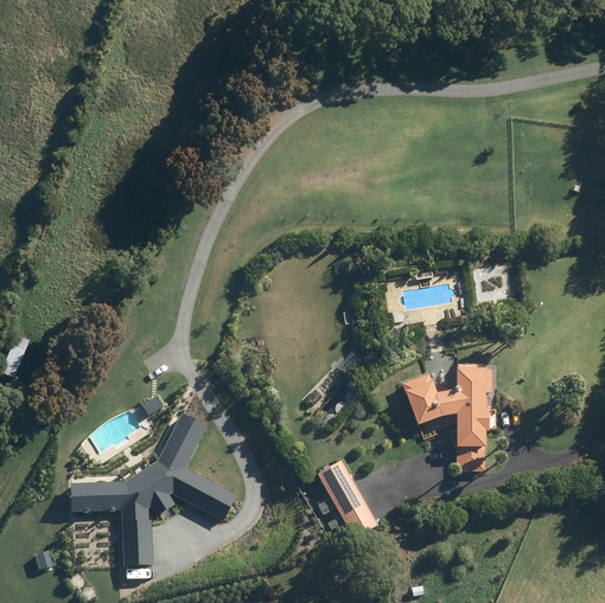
[(2,369),(16,373),(31,338),(18,332),(2,369)]
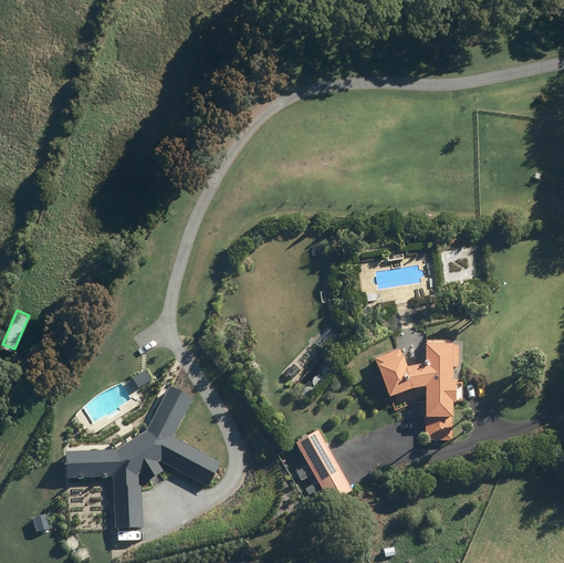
[(400,347),(375,357),(388,397),(411,388),(425,386),(427,439),(452,439),(452,402),(456,402),(456,381),(452,381),(452,344),(425,344),(426,363),(406,367),(400,347)]
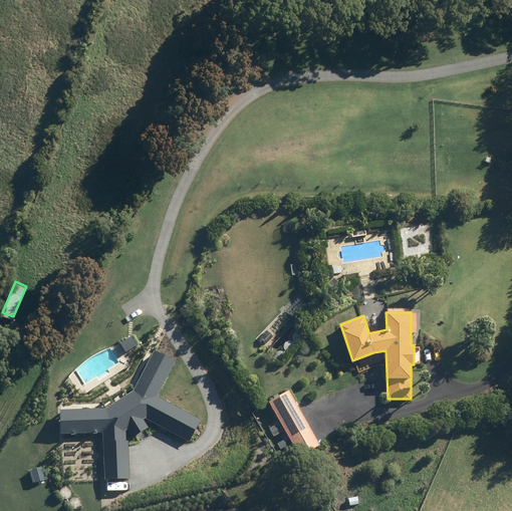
[(320,444),(289,389),(269,400),(300,455),(320,444)]
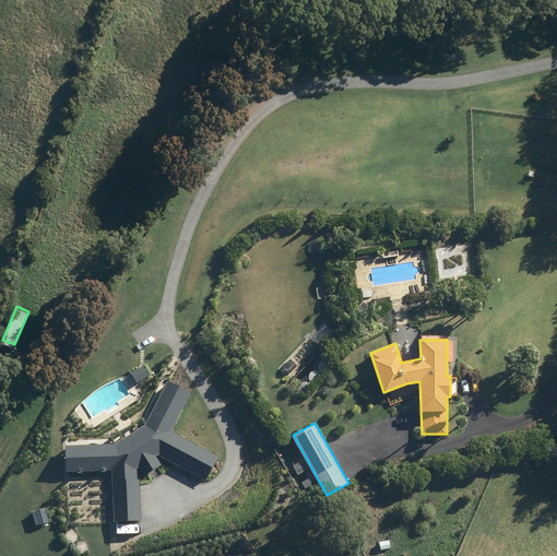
[(294,464),(299,473),(309,468),(305,459),(294,464)]
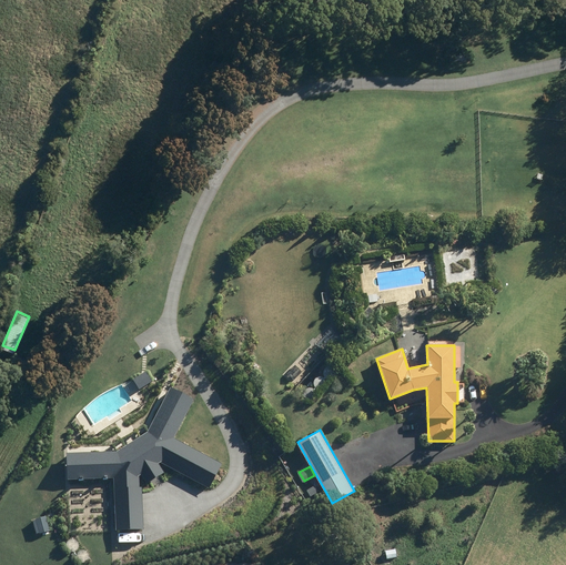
[(309,488),(312,494),(321,490),(316,483),(309,488)]
